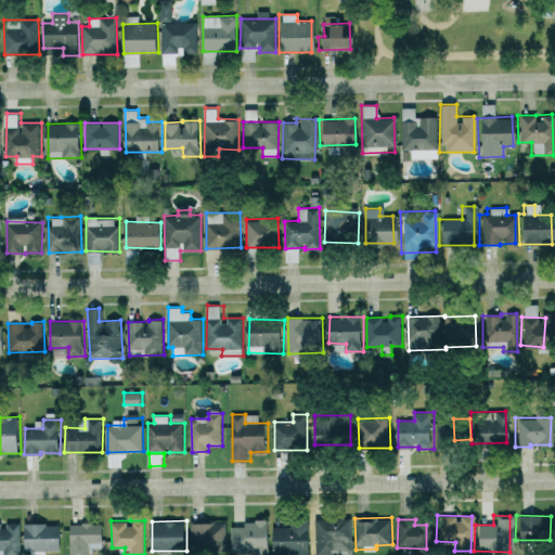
[(233,553),(255,552),(254,554),(271,554),(271,520),(246,520),(246,526),(233,526),(233,553)]
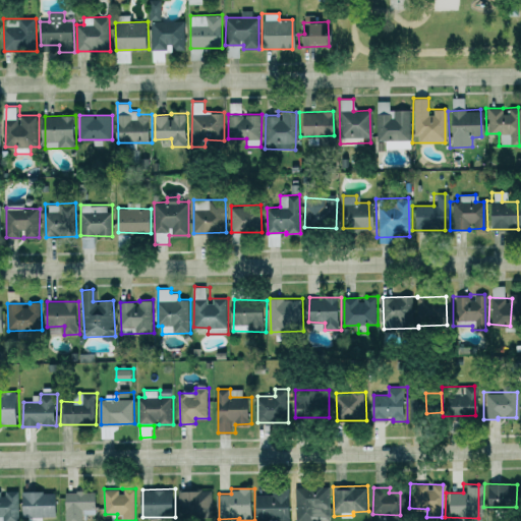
[(179,490),(180,516),(214,515),(213,489),(179,490)]
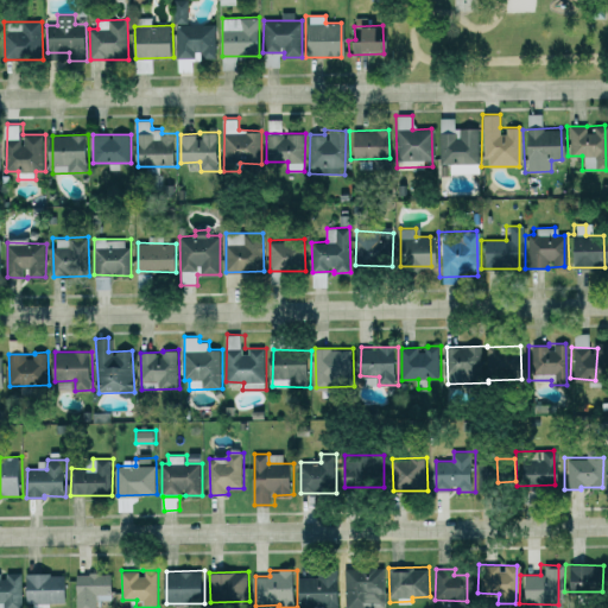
[(0,602),(6,602),(6,607),(24,607),(24,572),(6,572),(0,572),(0,602)]
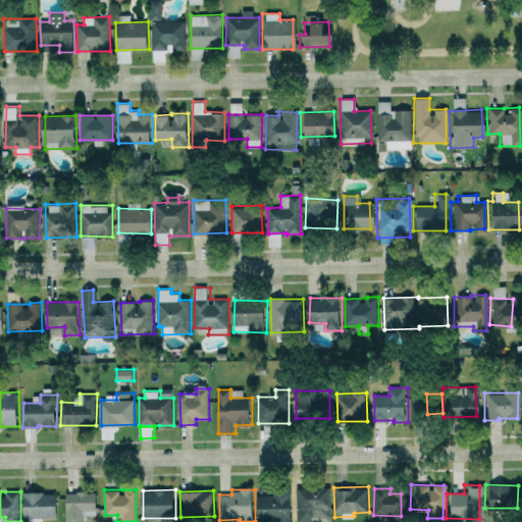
[(97,491),(65,492),(65,521),(83,521),(83,515),(97,515),(97,491)]
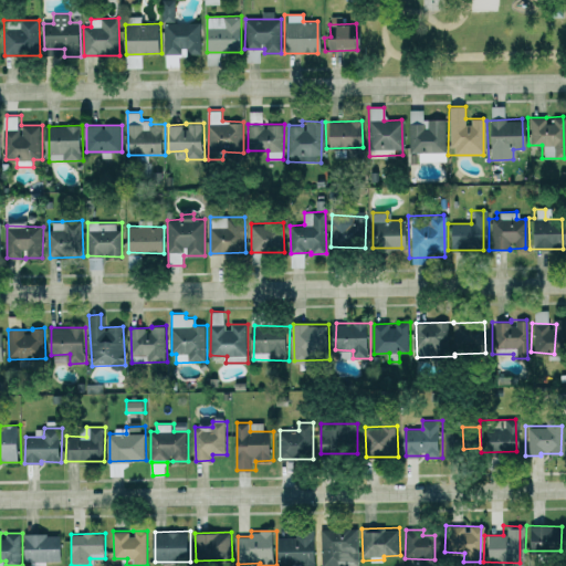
[(48,565),(48,562),(63,561),(62,534),(28,534),(28,565),(48,565)]
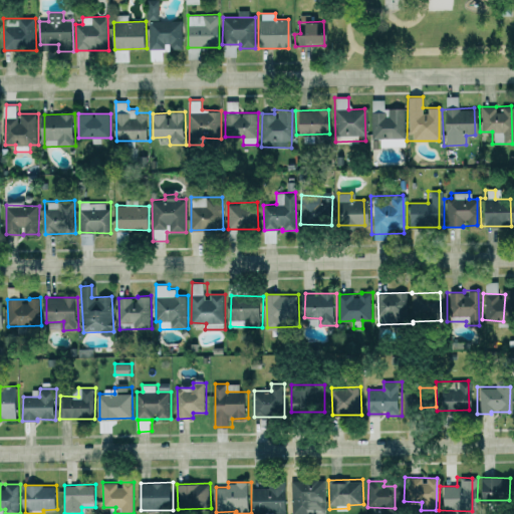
[(287,513),(288,487),(255,487),(255,511),(275,511),(274,513),(287,513)]
